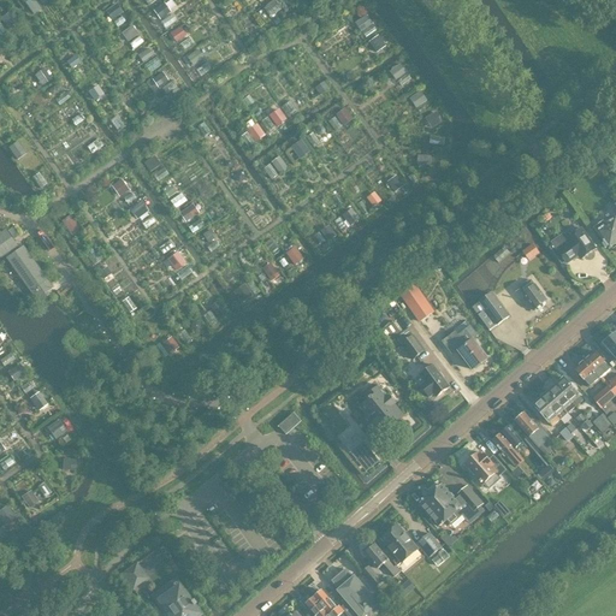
[(280,13),(272,1),(261,10),(270,22),(280,13)]
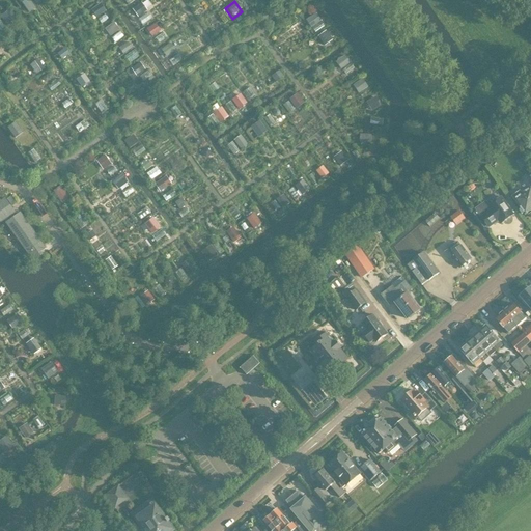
[(140,5),(131,14),(138,23),(147,15),(140,5)]
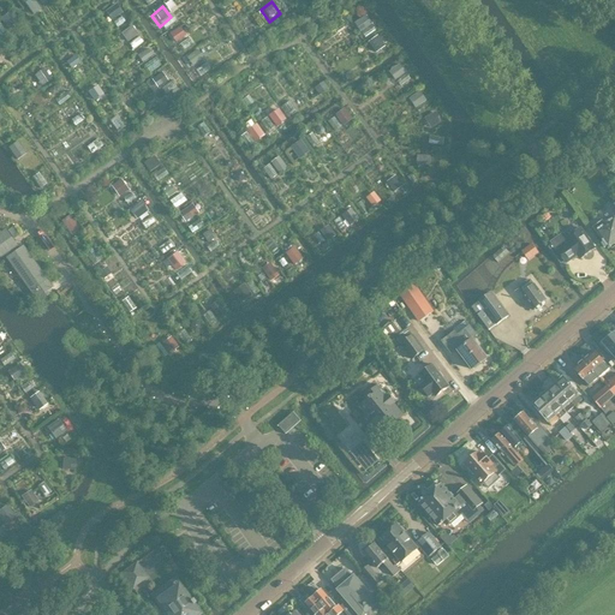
[(115,7),(103,17),(112,27),(124,18),(115,7)]
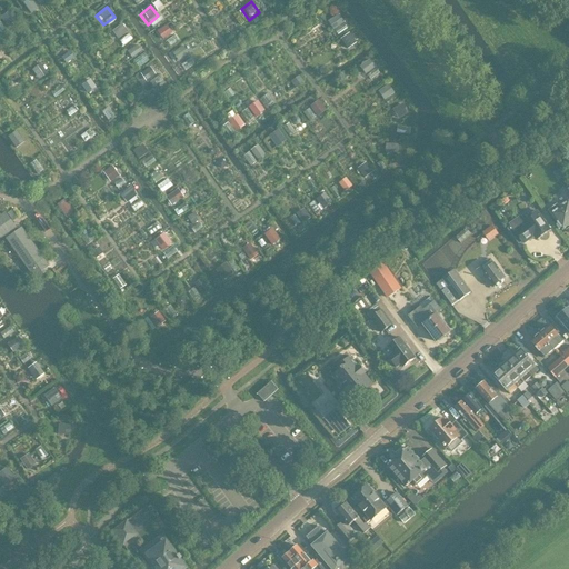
[(6,12),(0,17),(0,25),(2,28),(12,21),(6,12)]
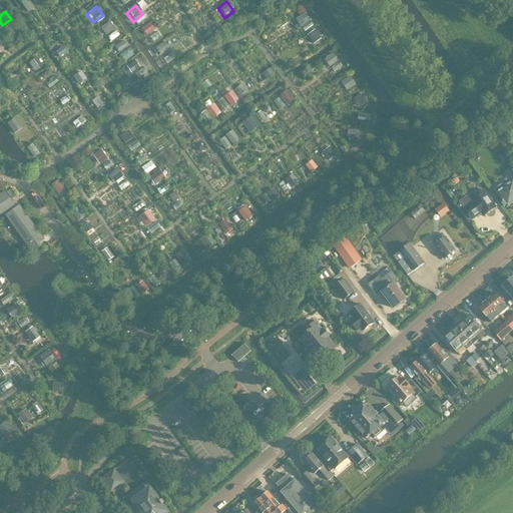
[(302,14),(291,24),(297,31),(309,22),(302,14)]
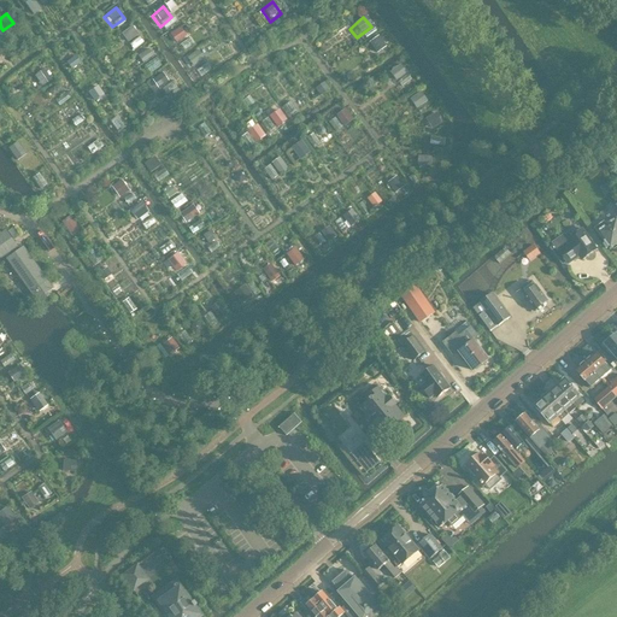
[(139,39),(127,51),(134,60),(147,48),(139,39)]
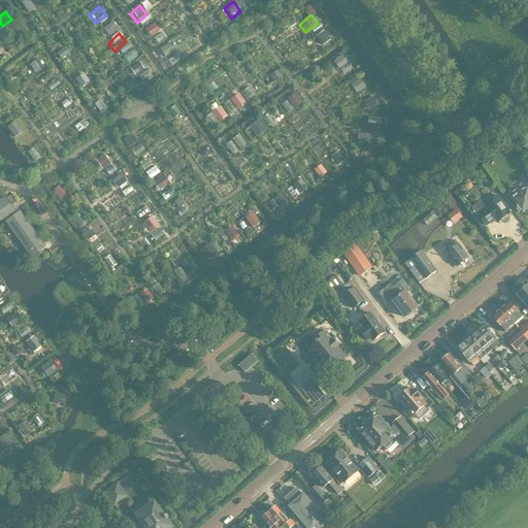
[(165,43),(156,51),(164,61),(173,54),(165,43)]
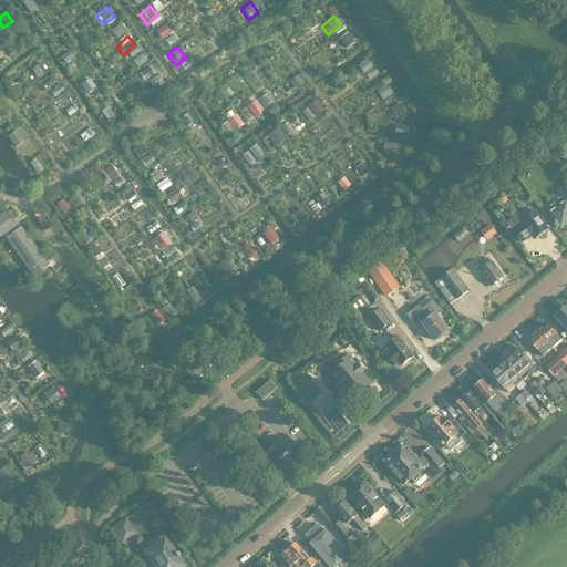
[(366,63),(356,71),(367,82),(375,73),(366,63)]
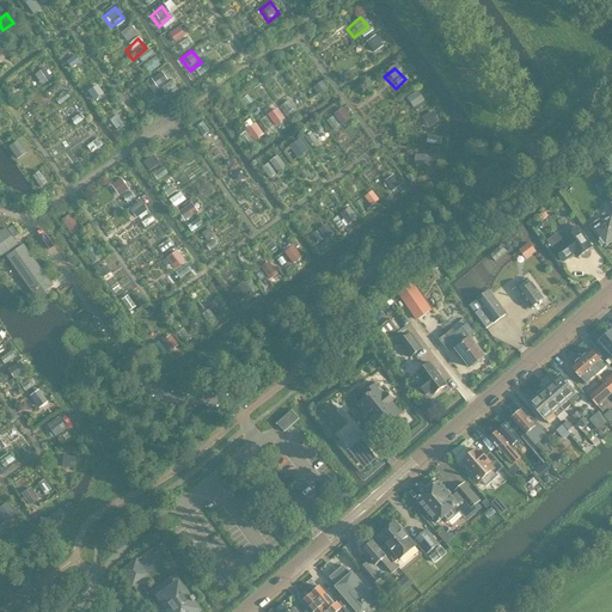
[(38,69),(28,79),(35,87),(47,79),(38,69)]
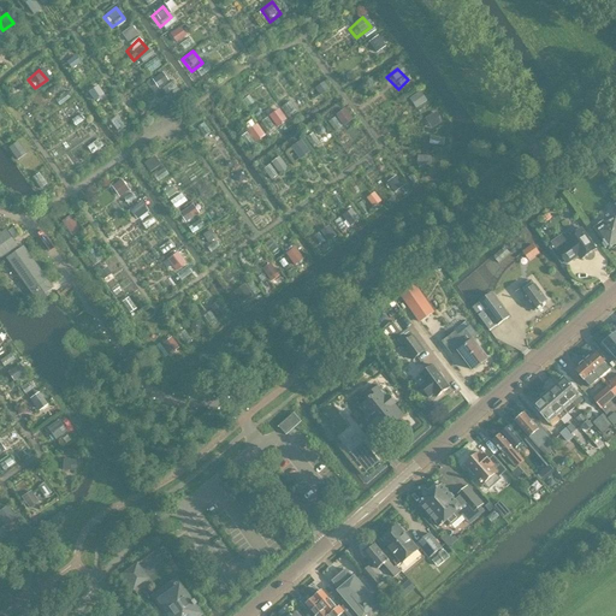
[(152,84),(158,93),(172,84),(166,75),(152,84)]
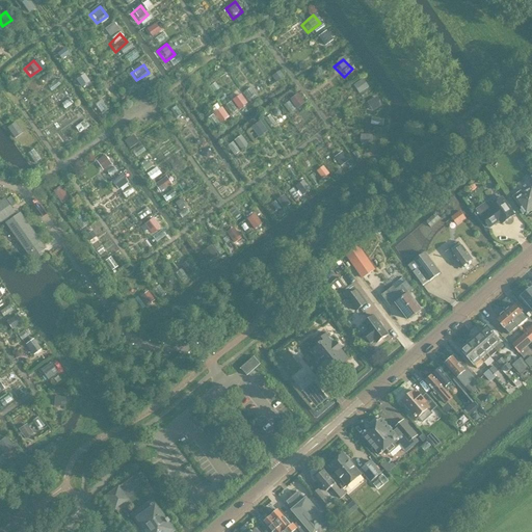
[(268,72),(260,79),(268,87),(275,80),(268,72)]
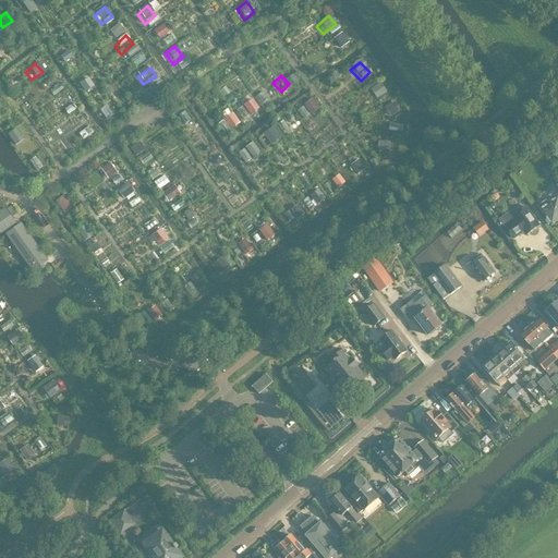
[(87,80),(77,86),(83,96),(93,89),(87,80)]
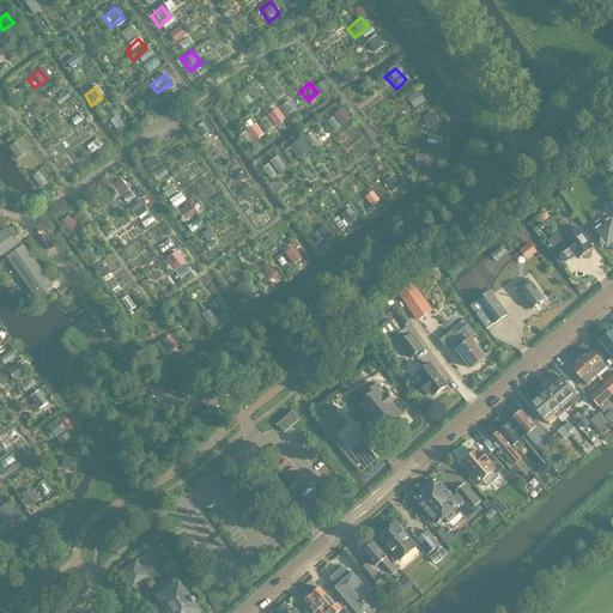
[(273,108),(263,116),(273,127),(283,120),(273,108)]
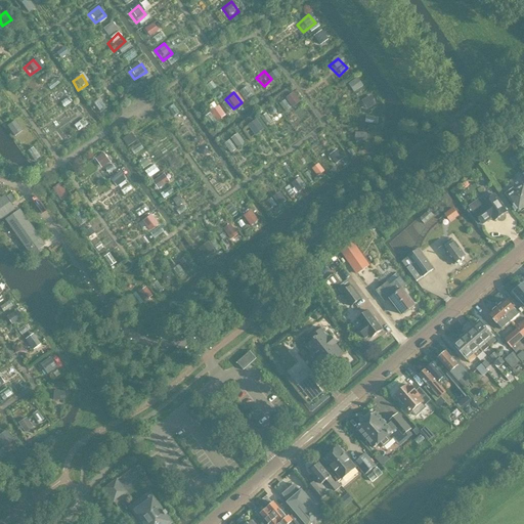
[(364,100),(353,108),(360,118),(372,110),(364,100)]
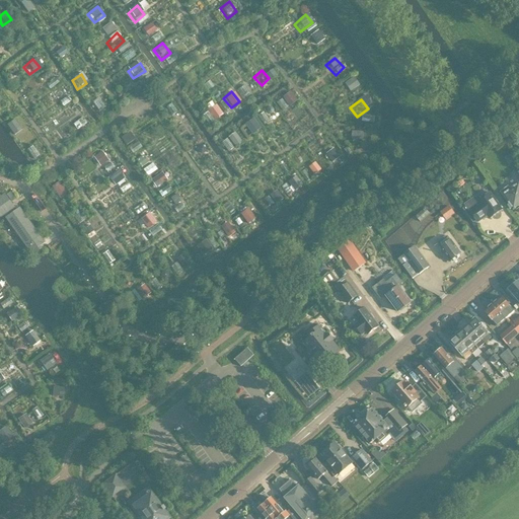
[(177,113),(168,101),(162,106),(171,118),(177,113)]
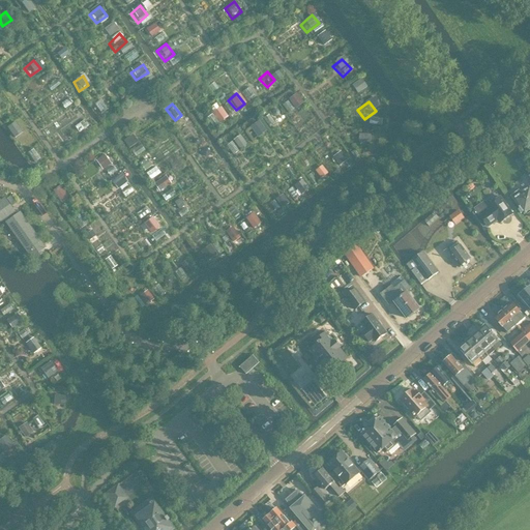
[(211,113),(203,120),(211,130),(221,123),(211,113)]
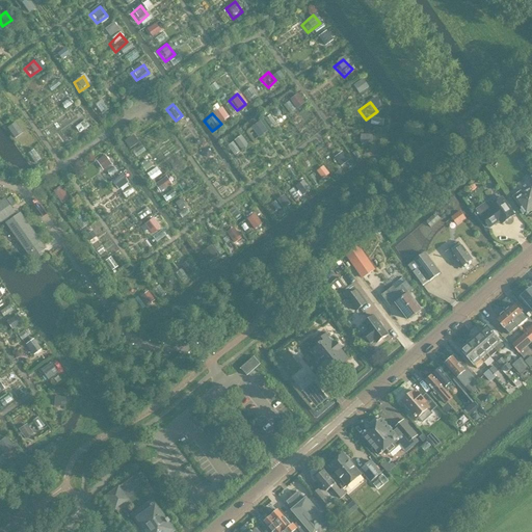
[(352,133),(352,143),(374,143),(374,133),(352,133)]
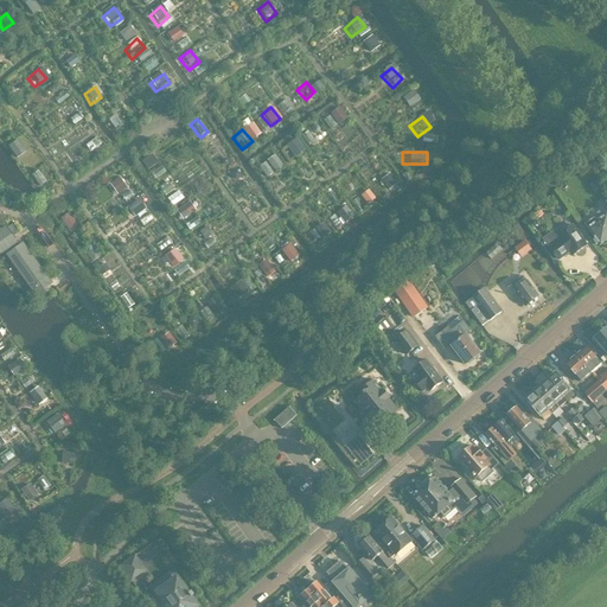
[(44,173),(31,184),(37,193),(51,183),(44,173)]
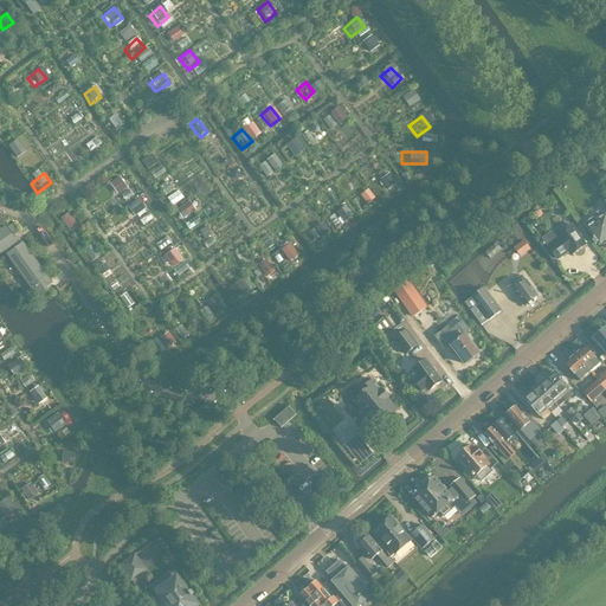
[(382,176),(372,186),(381,197),(392,188),(382,176)]
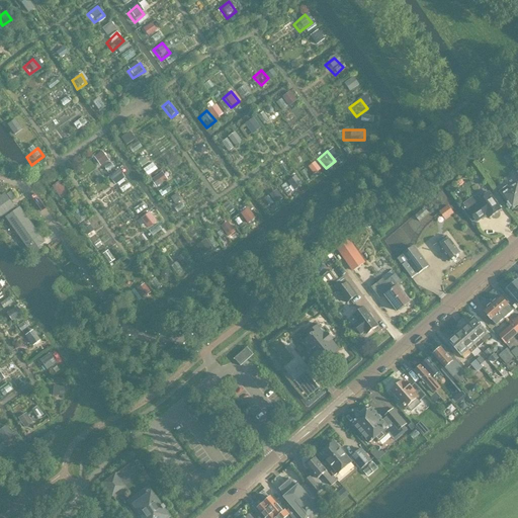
[(217,167),(209,172),(218,183),(225,177),(217,167)]
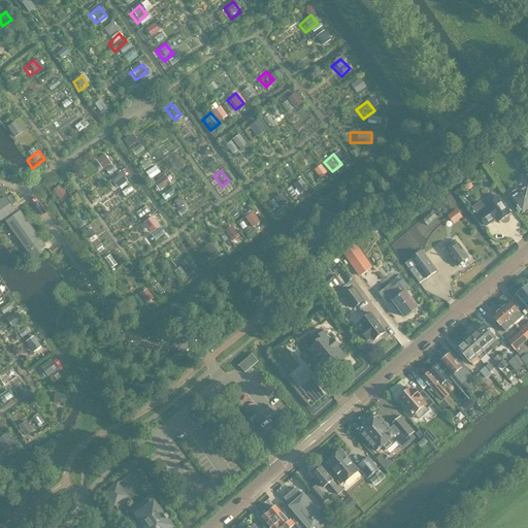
[(114,189),(126,182),(121,174),(110,182),(114,189)]
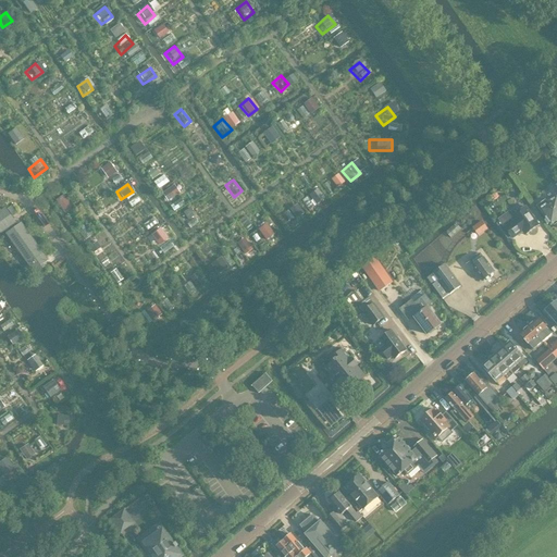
[(313,188),(301,197),(309,207),(321,198),(313,188)]
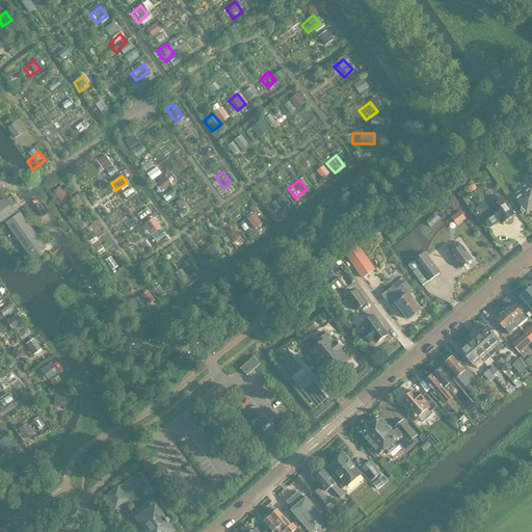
[(57,182),(47,190),(54,198),(64,191),(57,182)]
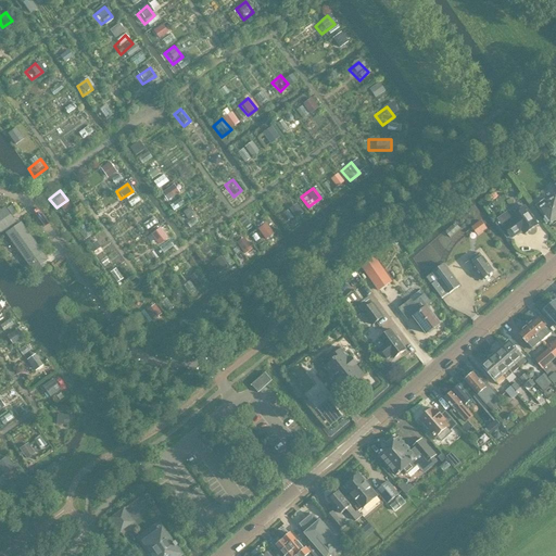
[(544,201),(536,207),(550,225),(552,225),(554,225),(555,223),(555,198),(546,204),(544,201)]
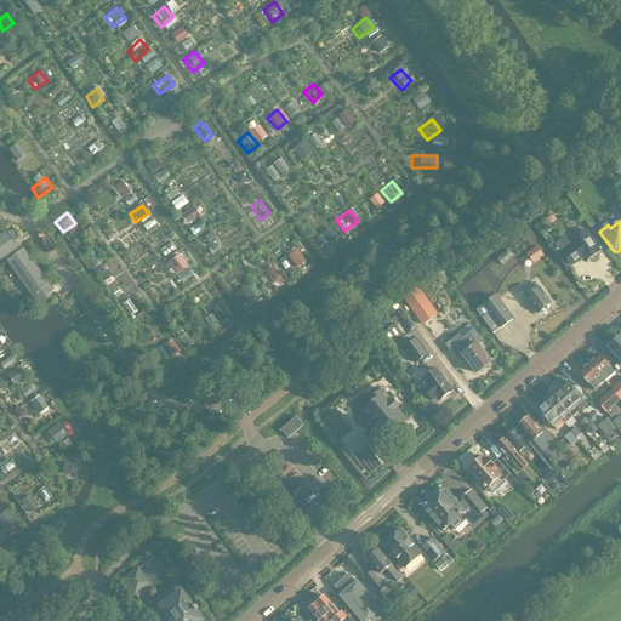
[(322,229),(309,239),(320,251),(331,241),(322,229)]
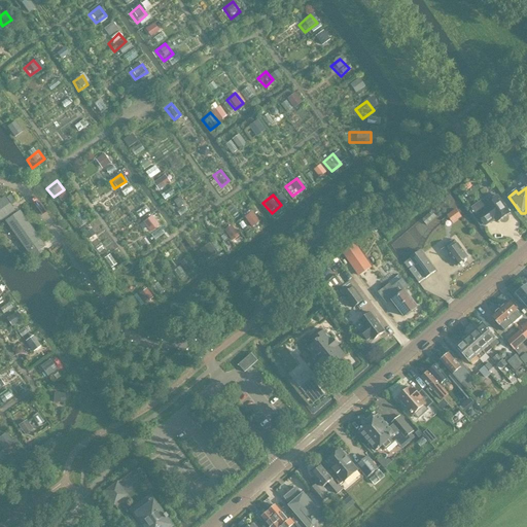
[(473,210),(469,212),(481,226),(484,224),(485,226),(495,219),(497,222),(510,213),(497,197),(486,205),(483,201),(472,208),(473,210)]
